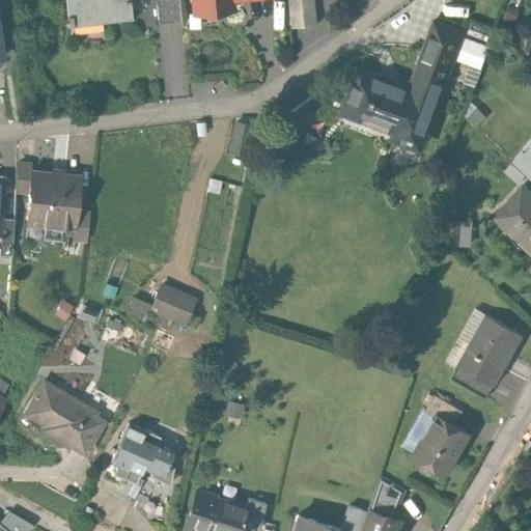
[(64,0),(67,23),(72,22),(72,17),(101,14),(101,19),(133,16),(131,0),(64,0)]
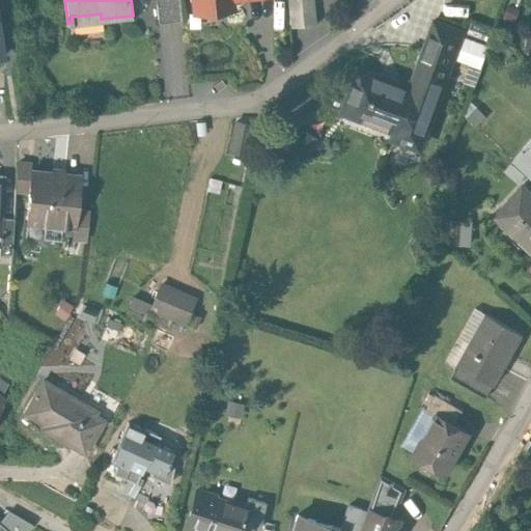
[(156,0),(159,22),(180,19),(178,0),(156,0)]
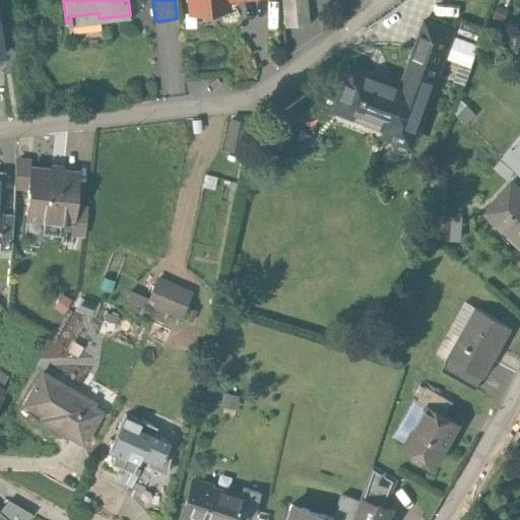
[(304,0),(280,0),(283,24),(307,22),(304,0)]
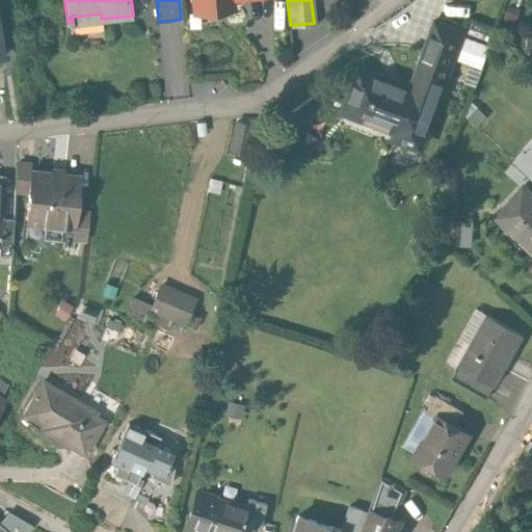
[(423,131),(461,33),(436,24),(411,89),(360,70),(343,111),(346,112),(348,105),(363,110),(360,117),(396,132),(400,122),(423,131)]
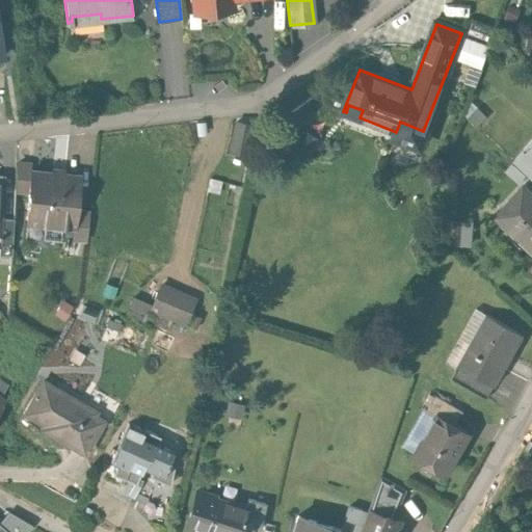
[(466,37),(457,61),(481,70),(490,46),(466,37)]
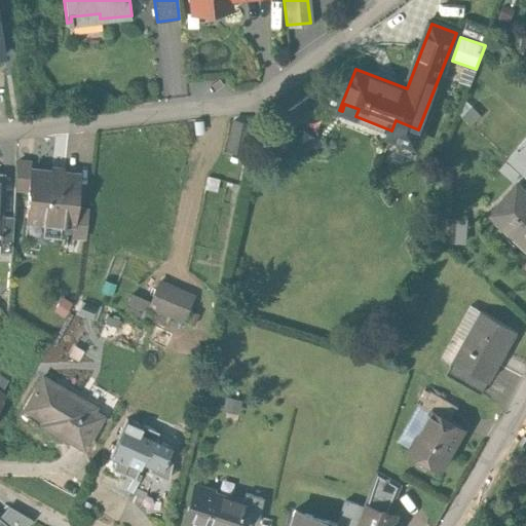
[(525,138),(508,158),(525,175),(525,138)]
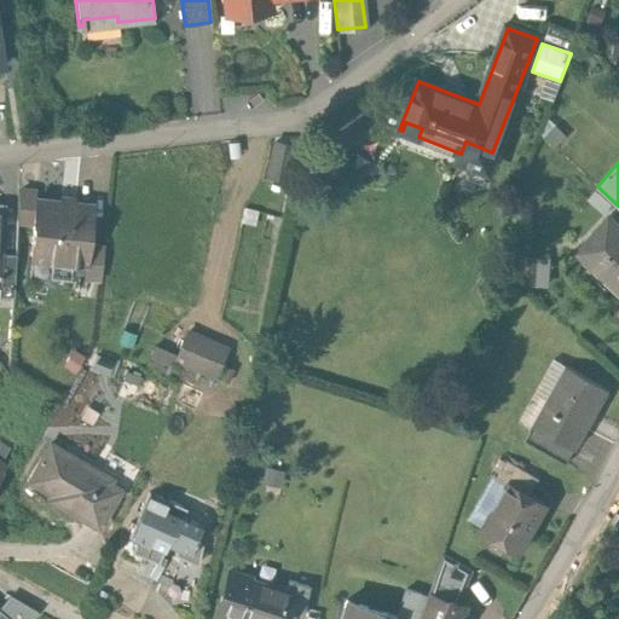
[(29,254),(85,260),(86,261),(88,242),(92,202),(33,195),(30,219),(33,219),(29,254)]
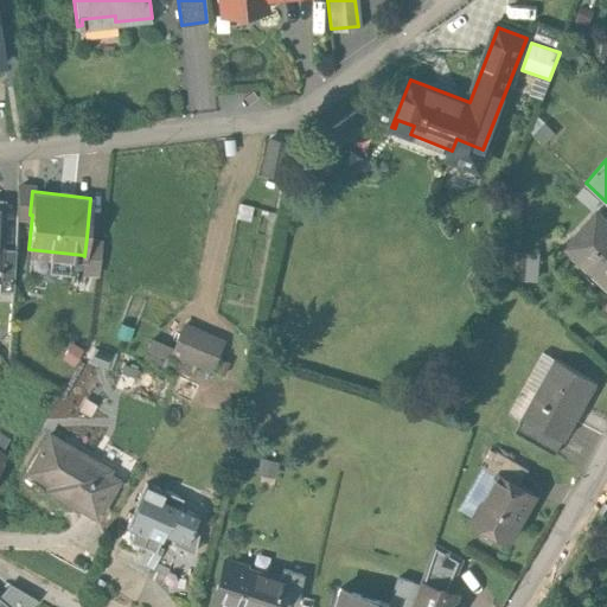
[(606,223),(596,213),(570,243),(604,274),(600,278),(606,283),(606,223)]
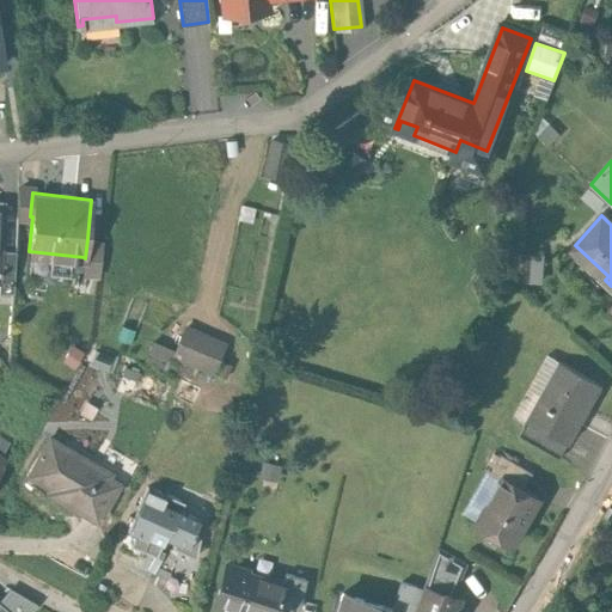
[(102,242),(87,239),(85,258),(84,257),(83,268),(99,270),(102,242)]
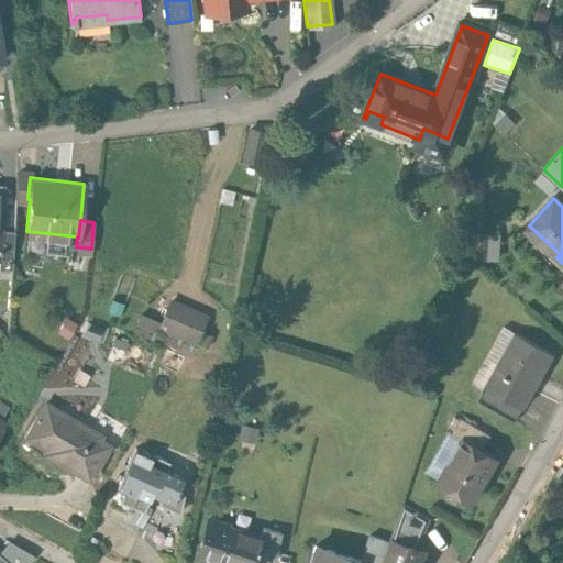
[(479,230),(479,255),(499,255),(500,230),(479,230)]
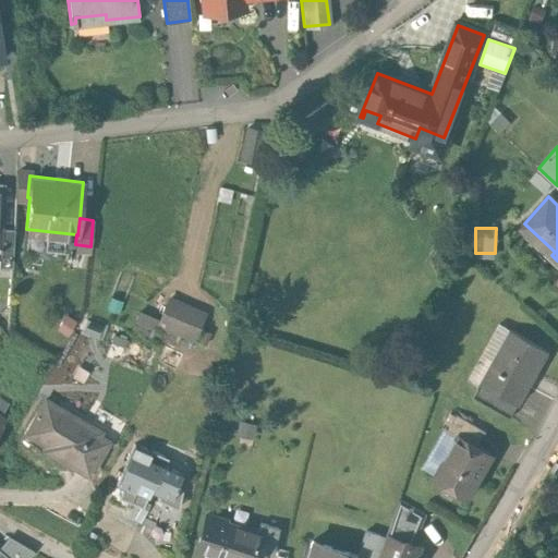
[(194,336),(206,308),(166,291),(156,313),(154,318),(194,336)]
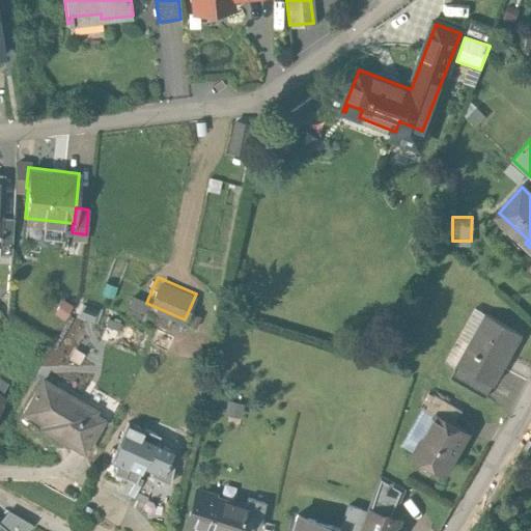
[(148,298),(131,290),(123,307),(141,315),(146,303),(148,298)]
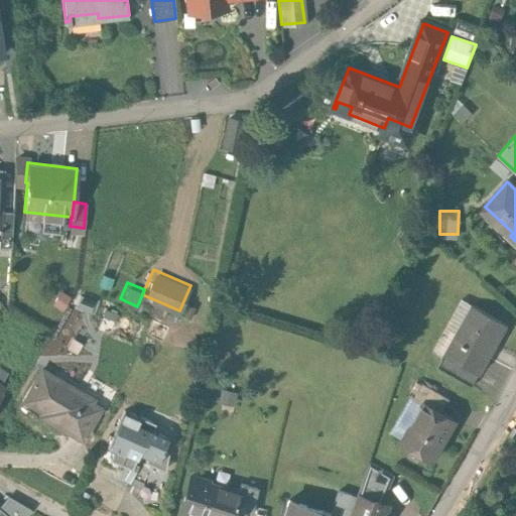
[(445,356),(445,357),(477,374),(505,325),(474,306),(445,356)]
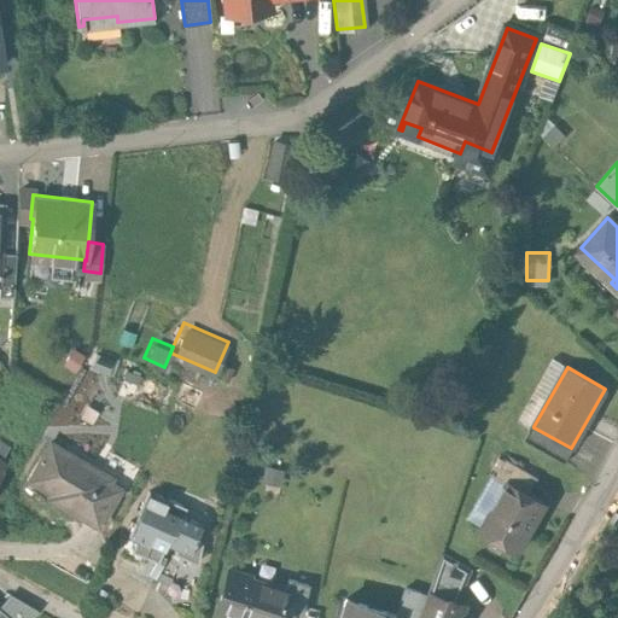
[(573,449),(571,448),(534,427),(525,443),(565,466),(573,449)]
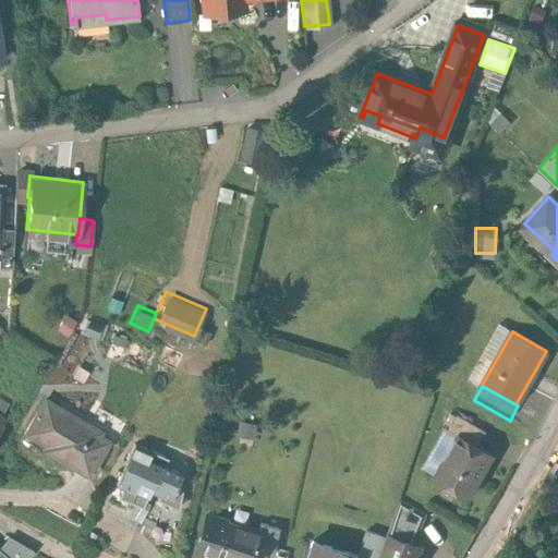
[(56,452),(87,473),(109,440),(99,434),(101,431),(48,397),(26,429),(58,450),(56,452)]
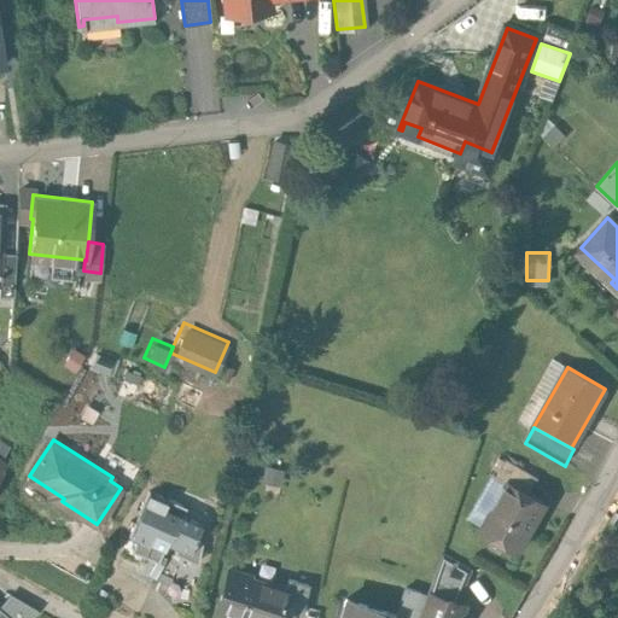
[(482,531),(520,554),(531,535),(528,532),(543,505),(508,485),(482,531)]
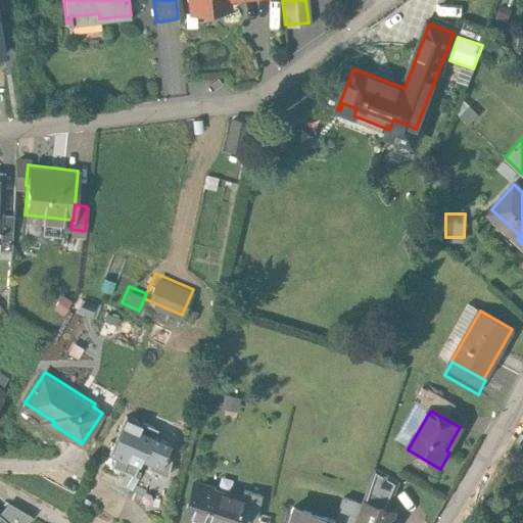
[(125,413),(108,452),(114,454),(110,463),(137,475),(140,469),(135,467),(141,457),(148,461),(146,465),(168,474),(170,457),(165,455),(168,453),(165,452),(171,441),(168,440),(153,434),(156,427),(140,419),(140,420),(125,413)]
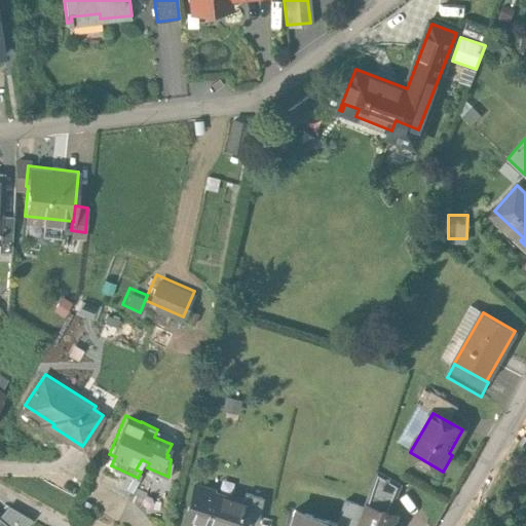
[(375,474),(364,505),(388,513),(398,487),(375,474)]
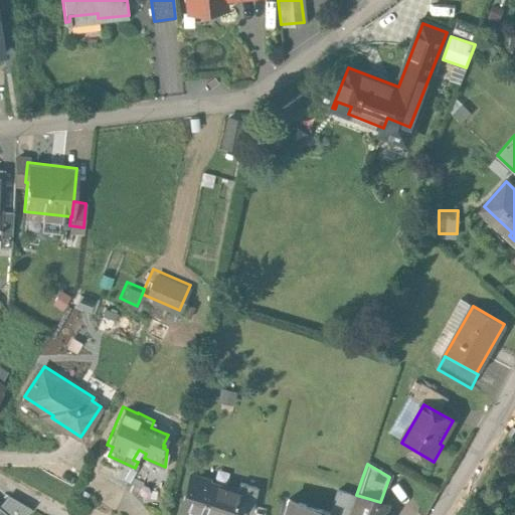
[(252,513),(261,489),(243,484),(241,491),(226,486),(225,489),(211,485),(212,482),(193,476),(182,509),(200,514),(238,514),(240,510),(252,513)]
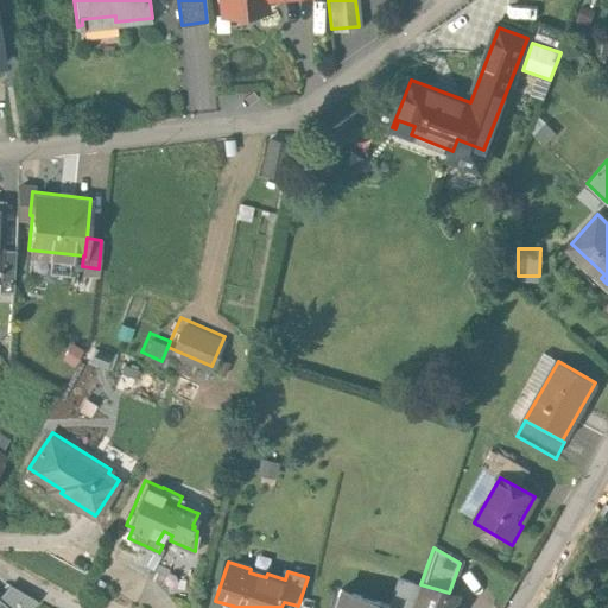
[(455,607),(460,596),(449,593),(420,584),(413,607),(455,607)]
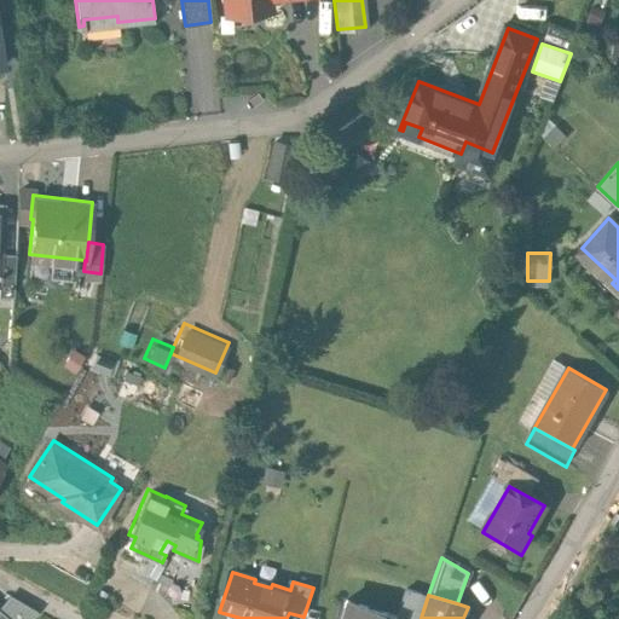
[(399,618),(400,618),(347,601),(341,618),(399,618)]
